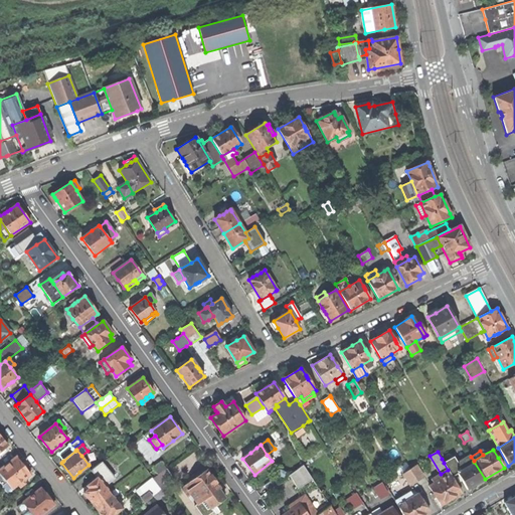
[(457,472),(474,462),(474,461),(471,457),(470,455),(457,463),(454,457),(444,463),(448,470),(451,474),(452,476),(458,473),(457,472)]
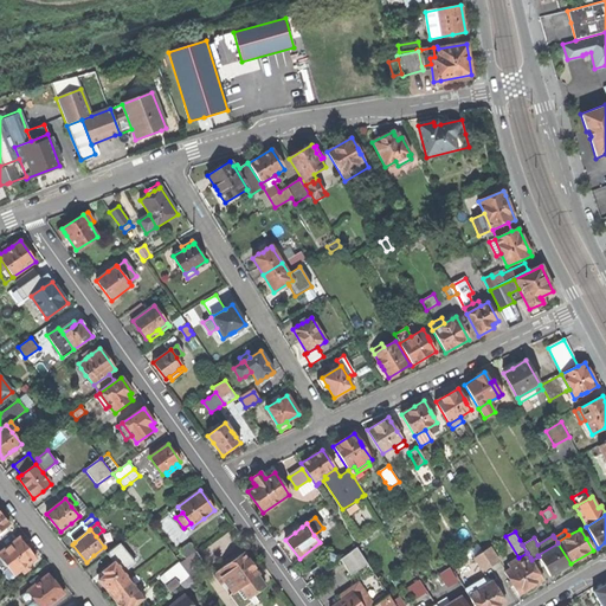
[(0,553),(0,558),(14,575),(20,571),(24,574),(30,569),(27,566),(36,559),(26,547),(19,537),(0,553)]
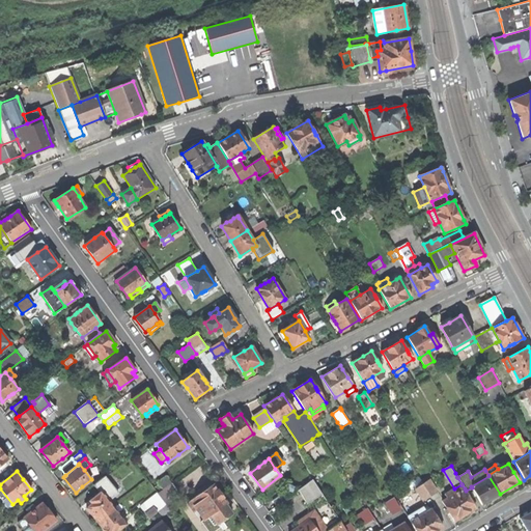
[(94,484),(101,492),(108,501),(118,493),(105,476),(94,484)]
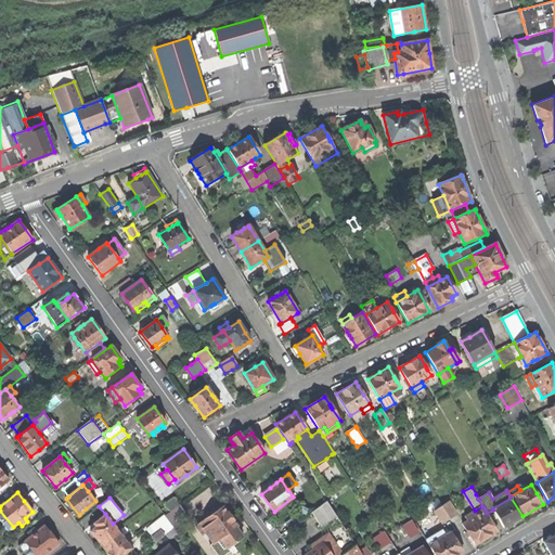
[(492,508),(493,510),(499,518),(503,527),(523,516),(511,498),(492,508)]
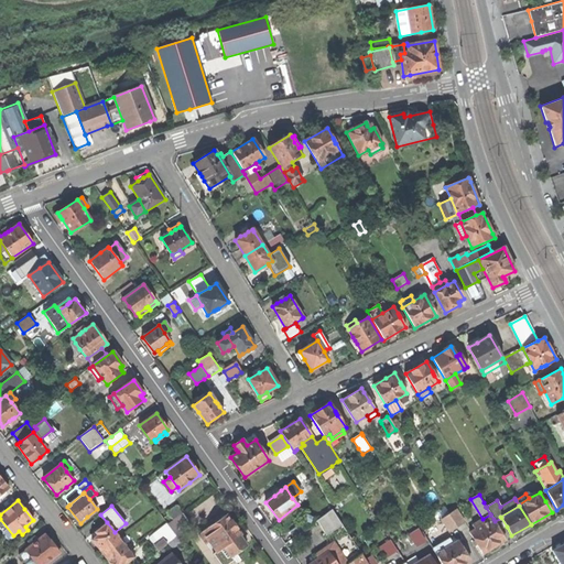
[(169,513),(174,520),(183,513),(177,507),(169,513)]
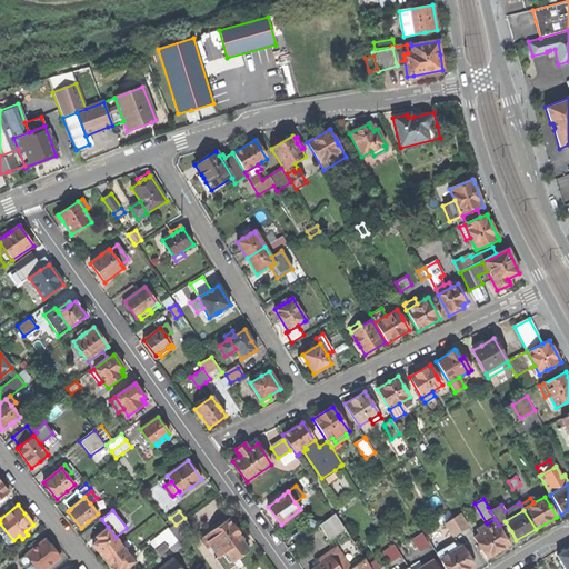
[(460,513),(453,518),(462,530),(469,527),(460,513)]
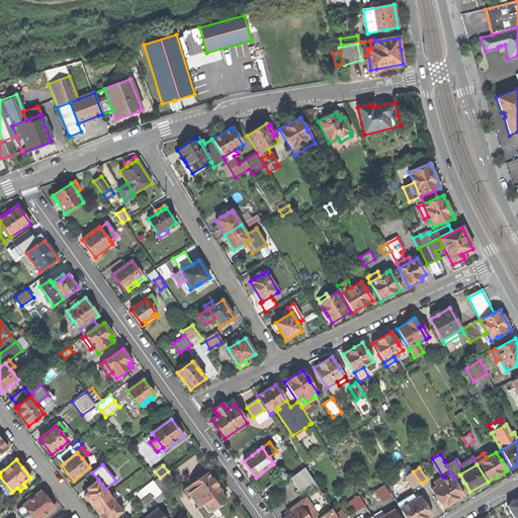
[(299,492),(314,482),(305,468),(291,478),(299,492)]
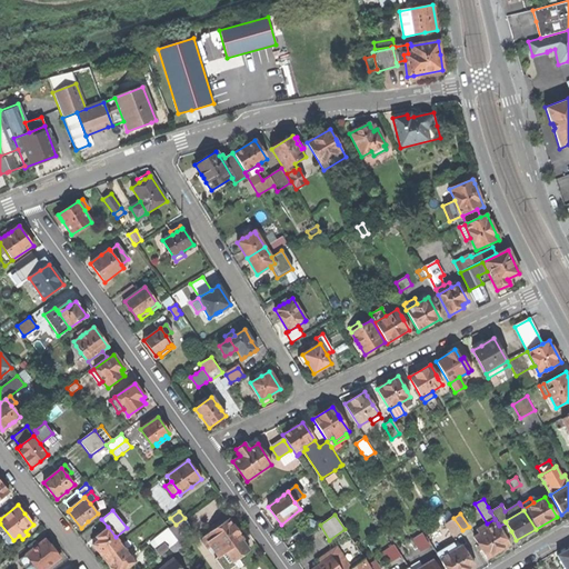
[(190,533),(195,530),(186,519),(185,518),(176,525),(169,529),(179,541),(190,533)]
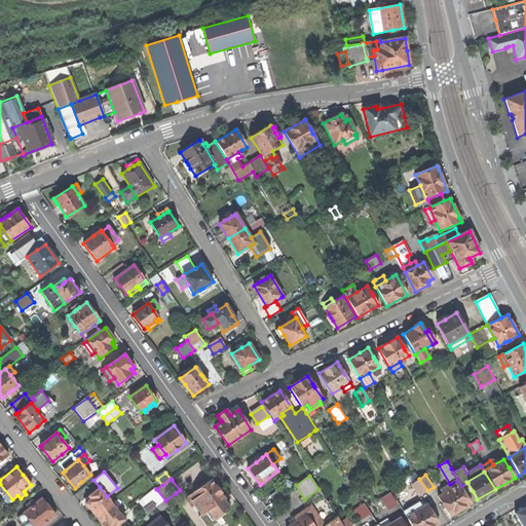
[(420,495),(427,490),(419,479),(412,485),(420,495)]
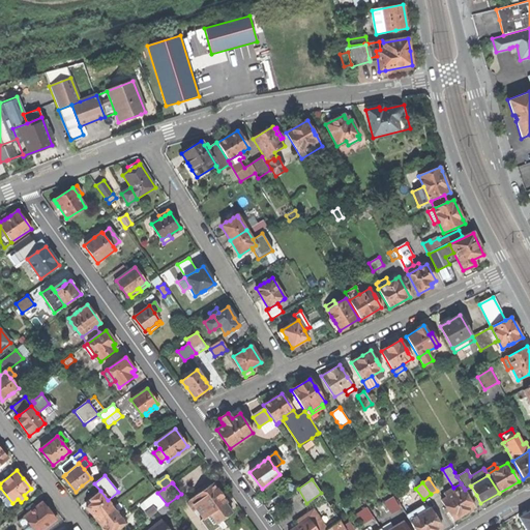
[(225,503),(227,502),(213,483),(206,488),(204,490),(201,492),(190,500),(195,505),(199,501),(209,516),(210,514),(216,524),(217,523),(224,519),(231,513),(225,503)]
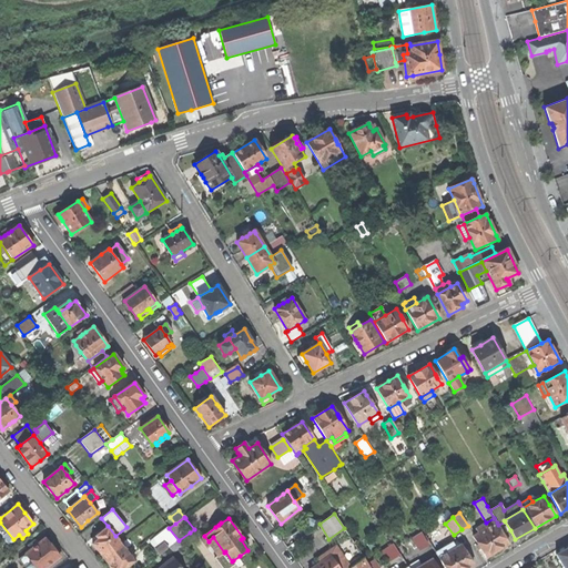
[(497,523),(494,518),(486,523),(476,528),(478,533),(497,523)]
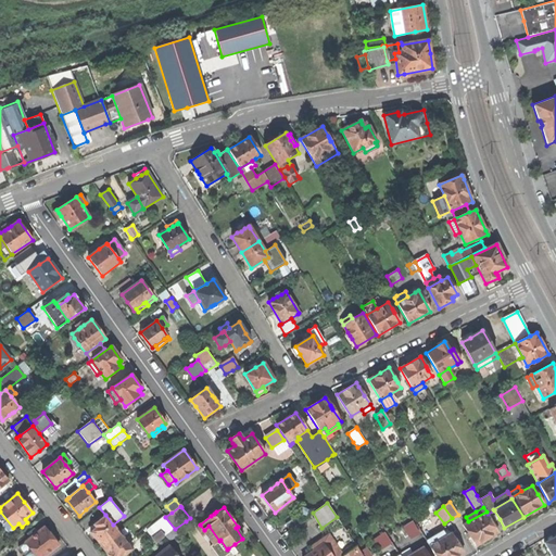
[(0,520),(9,531),(13,528),(0,512),(0,520)]
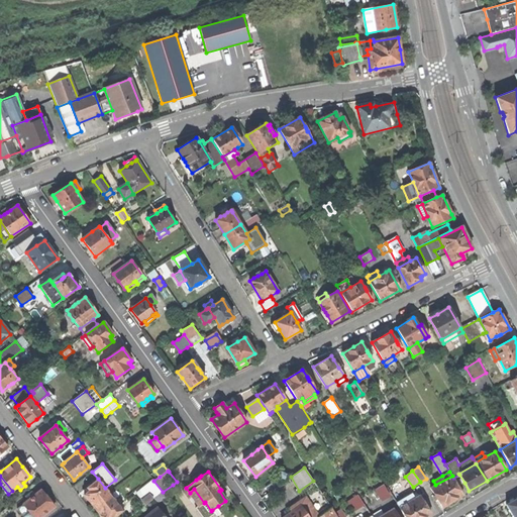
[(453,478),(452,476),(435,485),(430,488),(436,497),(442,507),(463,495),(453,478)]
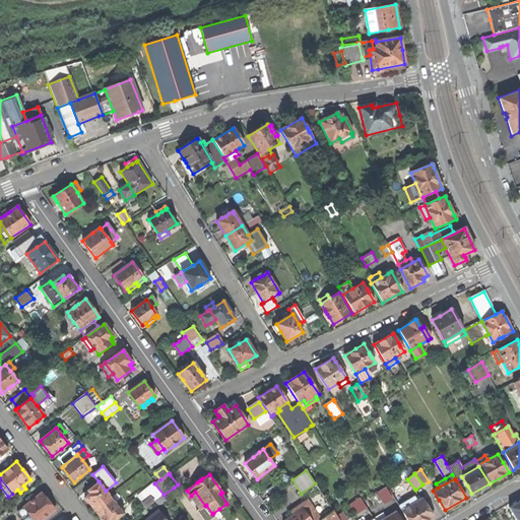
[(106,491),(99,481),(87,491),(88,492),(89,494),(84,498),(95,511),(112,498),(106,491)]
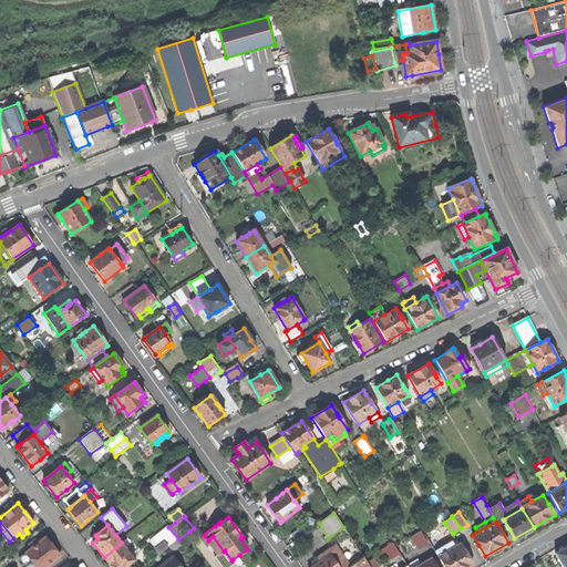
[(302,526),(291,534),(296,539),(307,532),(302,526)]
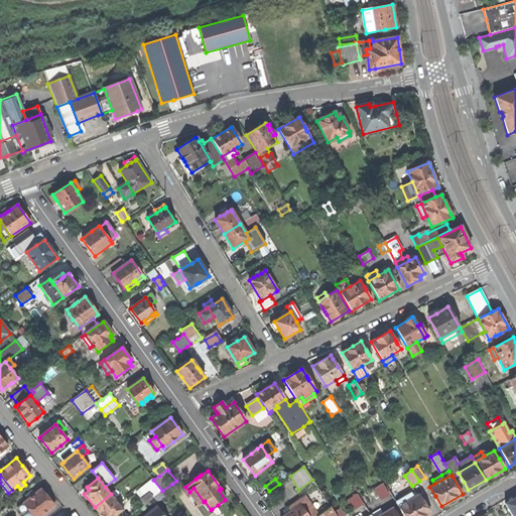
[(150,494),(153,498),(162,491),(153,480),(136,493),(141,500),(150,494)]
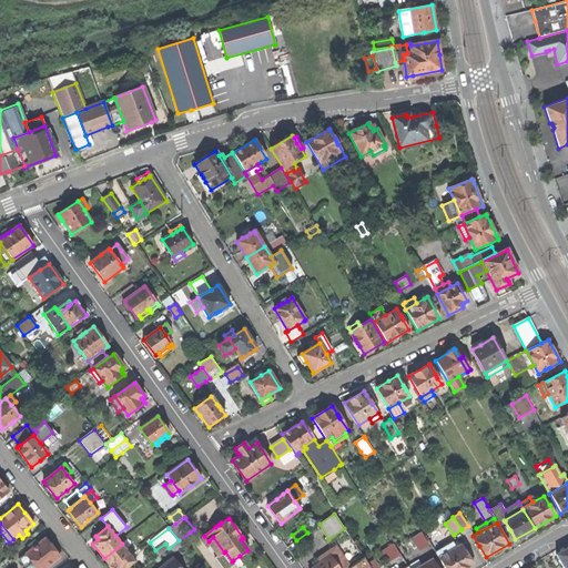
[(413,538),(419,550),(429,545),(422,533),(413,538)]
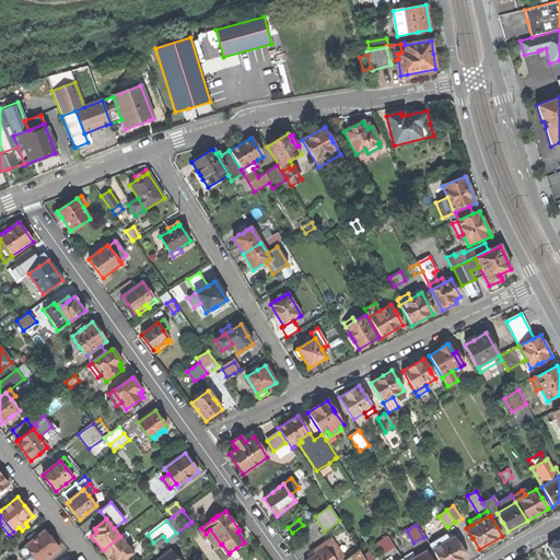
[(45,531),(37,537),(31,541),(25,547),(31,553),(32,555),(35,559),(45,559),(59,549),(53,540),(45,531)]
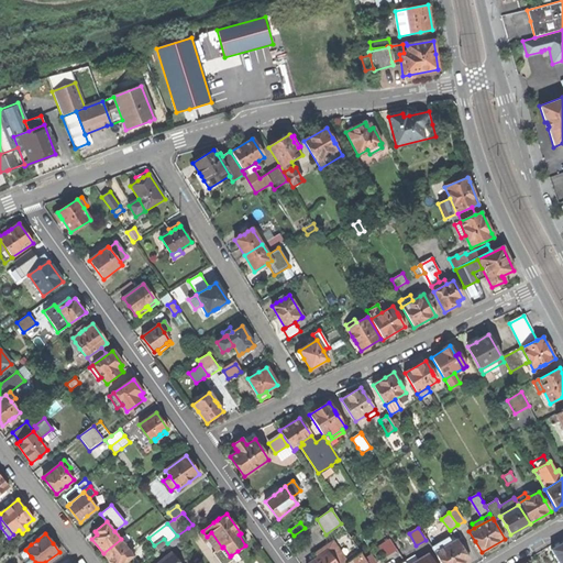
[(127,534),(121,539),(129,549),(134,544),(127,534)]
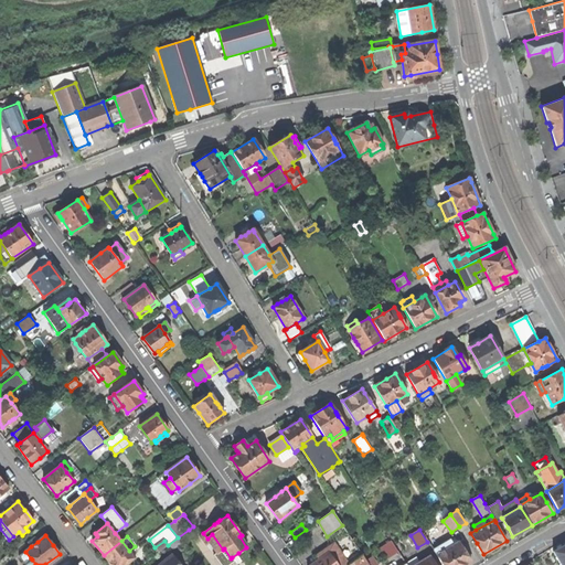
[(182,544),(178,537),(168,545),(172,551),(182,544)]
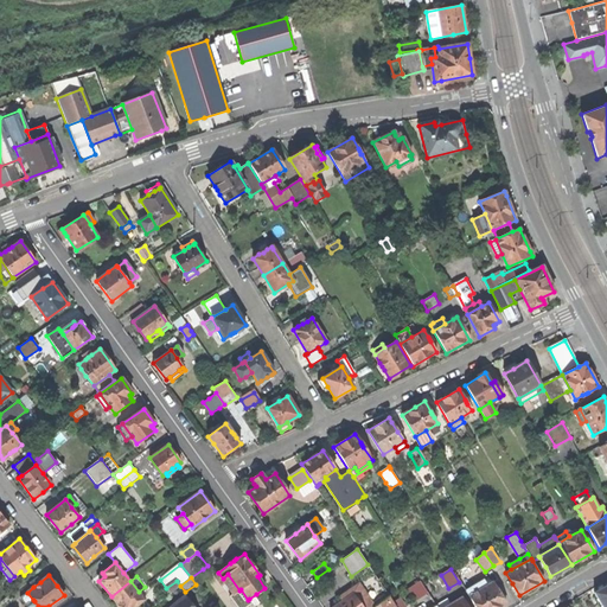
[(134,606),(145,599),(139,592),(131,581),(112,596),(120,606),(128,606),(129,606),(134,606)]
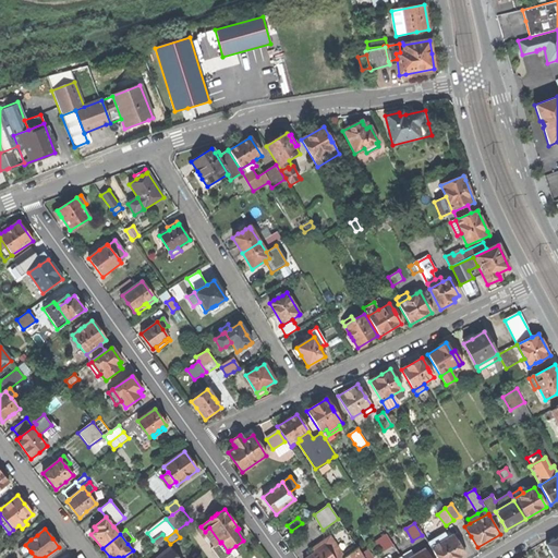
[(162,534),(153,541),(157,545),(166,538),(162,534)]
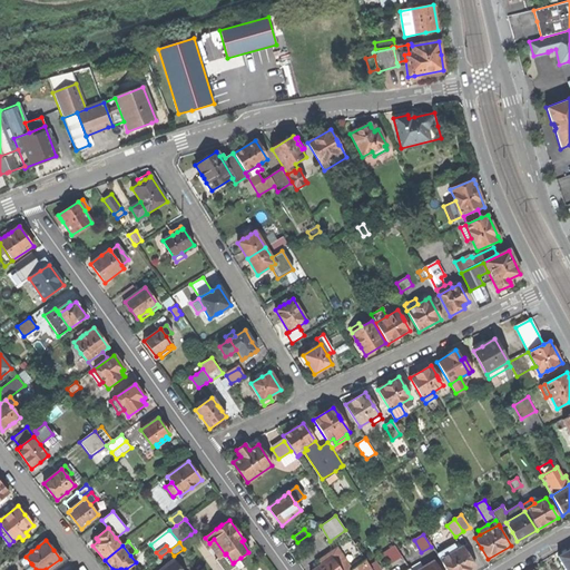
[(390,564),(402,557),(397,550),(395,546),(383,553),(390,564)]
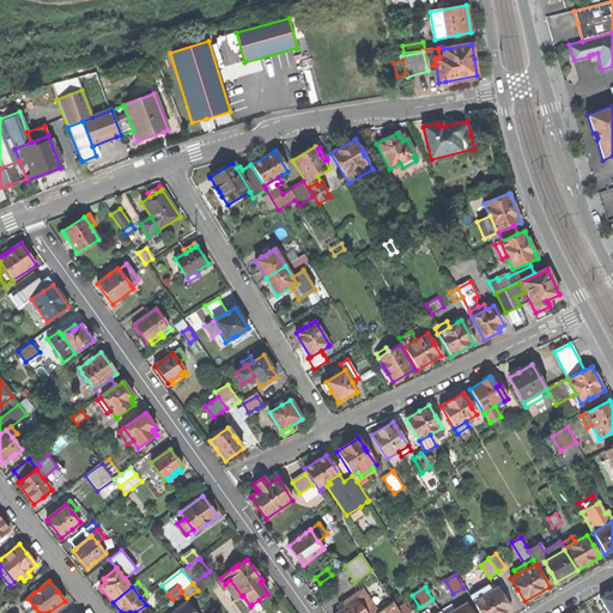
[(505,612),(511,610),(498,588),(492,592),(489,587),(471,598),(480,612),(505,612)]
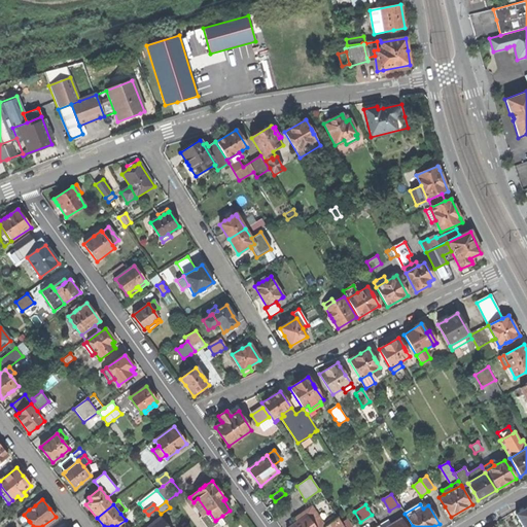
[(306,515),(313,525),(321,519),(312,506),(294,518),(297,522),(306,515)]
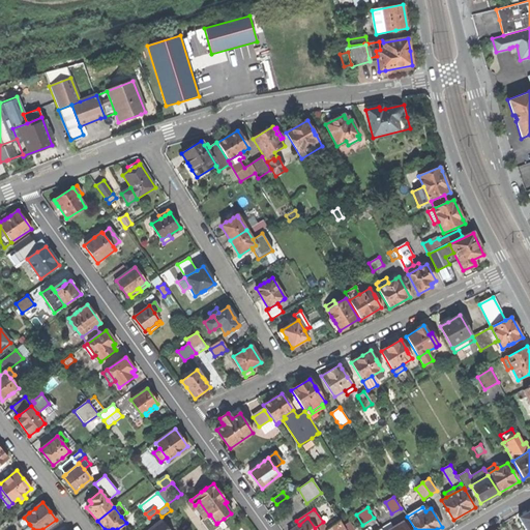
[(529,529),(529,510),(525,513),(519,518),(526,529),(529,529)]
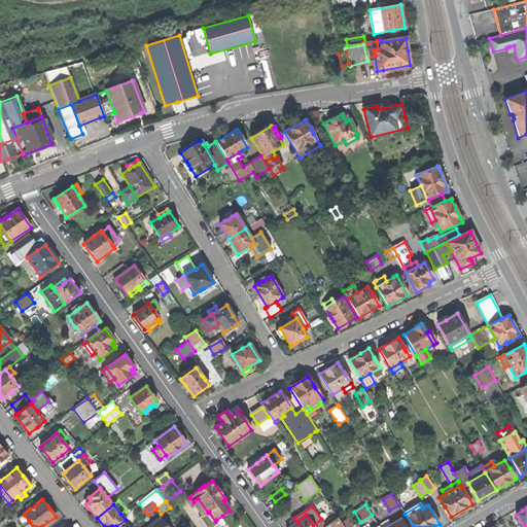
[(212,526),(218,523),(216,520),(215,521),(209,512),(208,513),(203,516),(202,515),(199,518),(205,526),(212,526)]
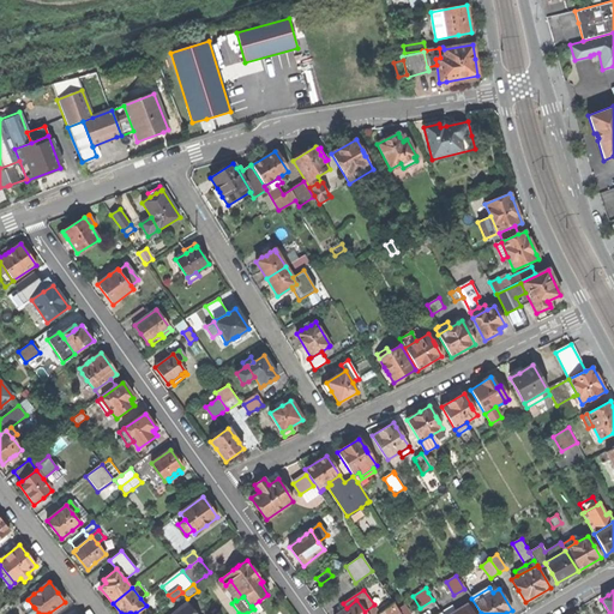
[(374,605),(365,612),(366,613),(377,613),(393,602),(391,599),(377,609),(374,605)]
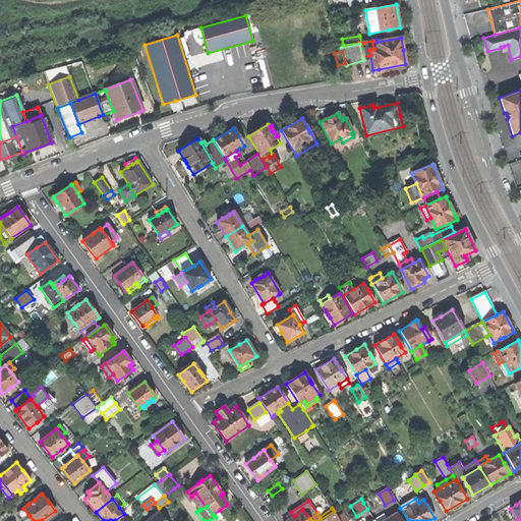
[(29,515),(23,509),(17,513),(22,519),(29,515)]
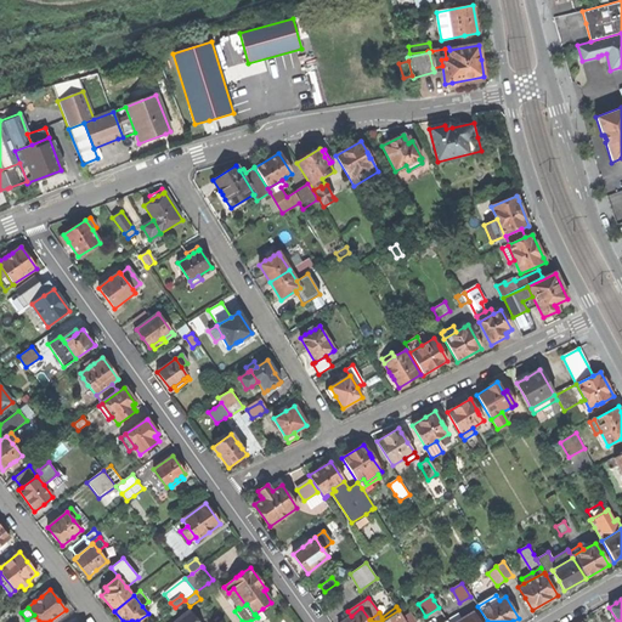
[(371,621),(369,620),(361,608),(351,616),(346,618),(341,621),(371,621)]
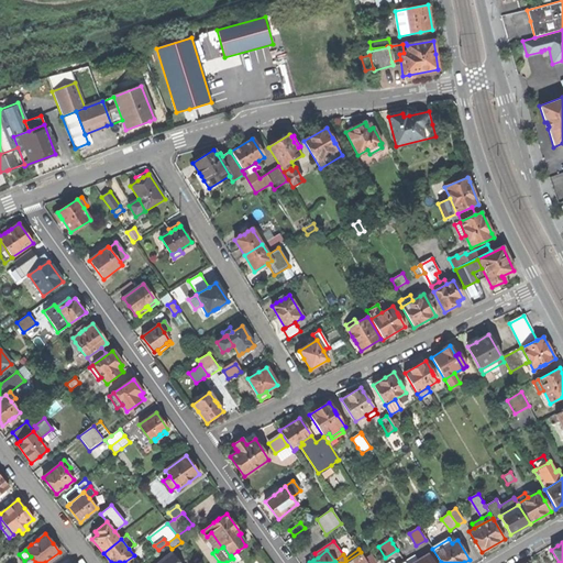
[(361,552),(345,562),(366,562),(368,562),(364,556),(361,552)]
